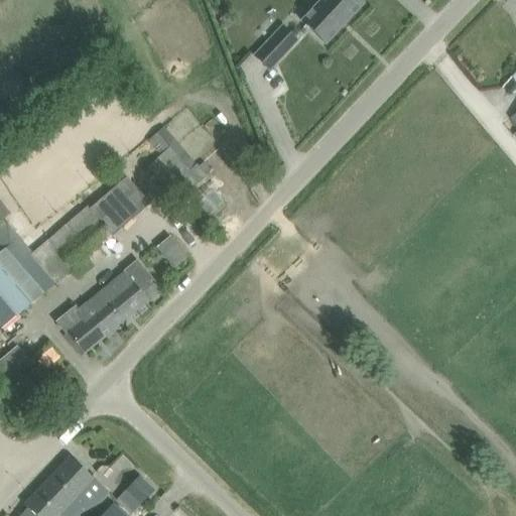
[(321,0),(301,22),(325,44),(362,5),(357,0),(321,0)]
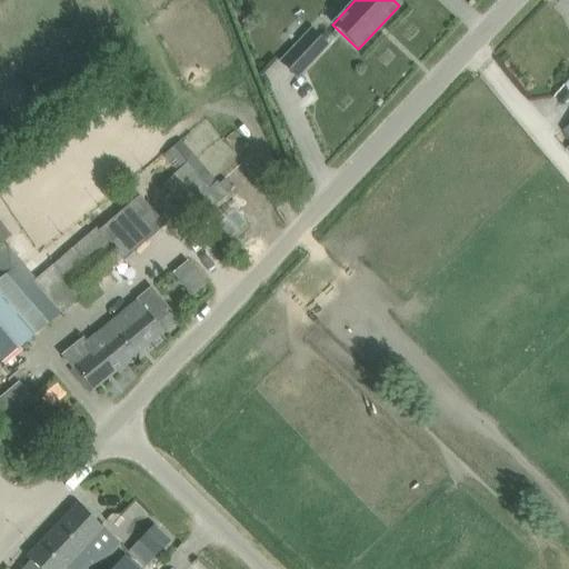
[(280,62),(297,78),(327,46),(311,30),(280,62)]
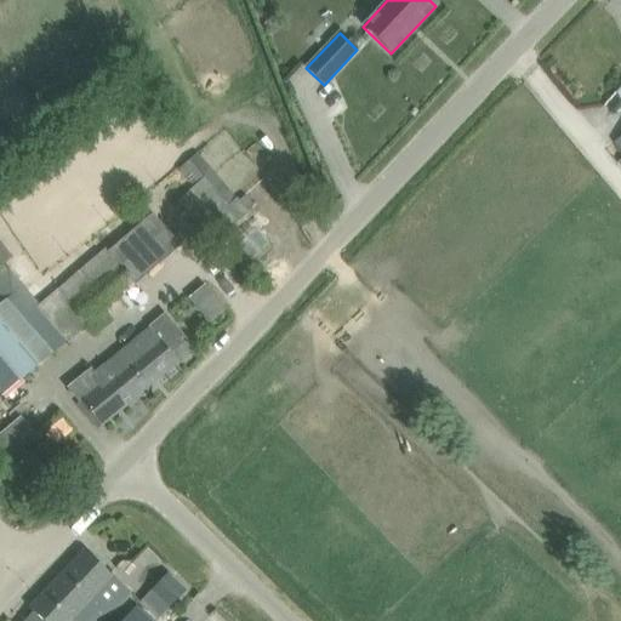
[(228,205),(189,159),(177,169),(193,188),(183,195),(193,208),(204,198),(217,215),(228,205)]
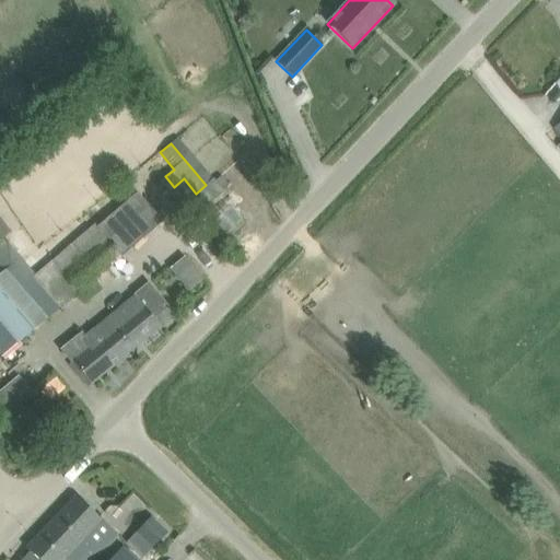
[(94,224),(34,276),(46,290),(60,306),(61,307),(81,291),(111,266),(162,222),(137,193),(97,226),(94,224)]
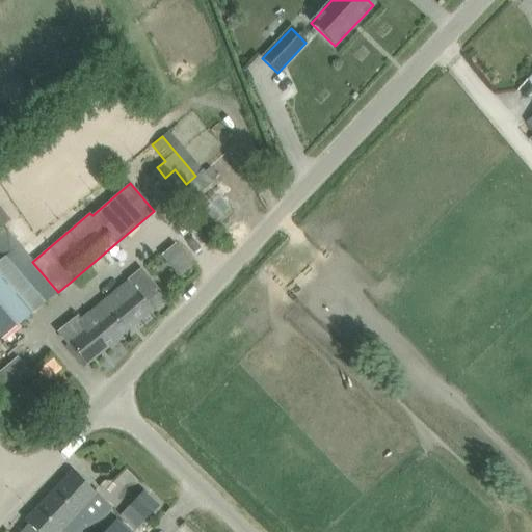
[(44,275),(32,262),(4,230),(0,233),(0,338),(1,339),(57,291),(44,275)]
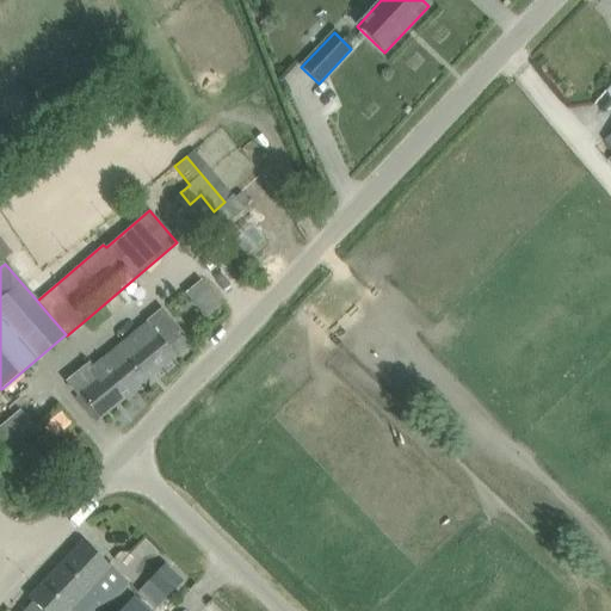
[(220,304),(201,283),(187,294),(207,316),(220,304)]
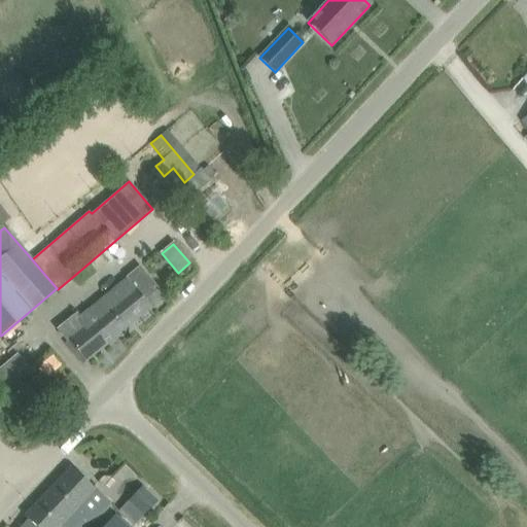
[(127,278),(89,309),(96,318),(100,315),(110,328),(111,327),(117,336),(151,308),(143,299),(156,287),(140,268),(127,278)]
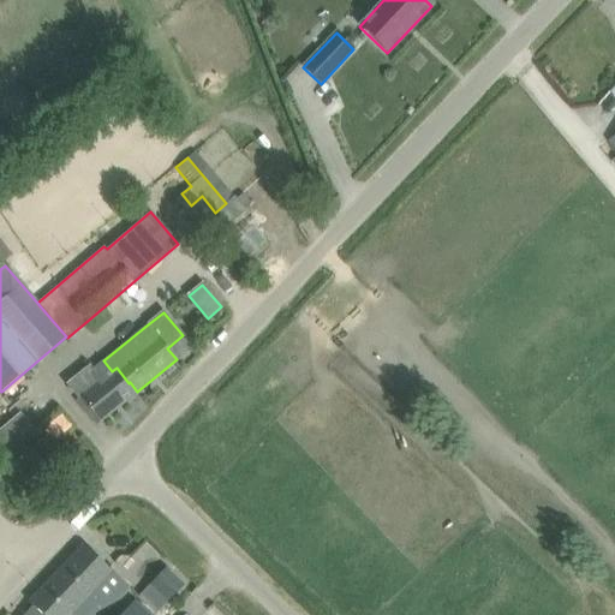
[(112,371),(103,360),(93,369),(90,366),(69,383),(79,396),(100,422),(137,392),(130,382),(129,383),(117,368),(112,371)]
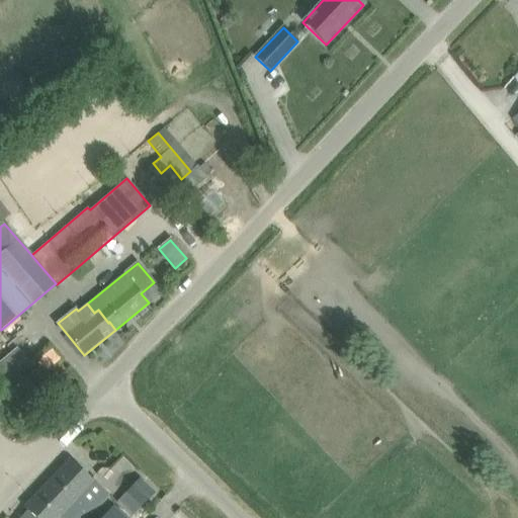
[(0,378),(3,382),(28,361),(17,348),(0,361),(0,378)]
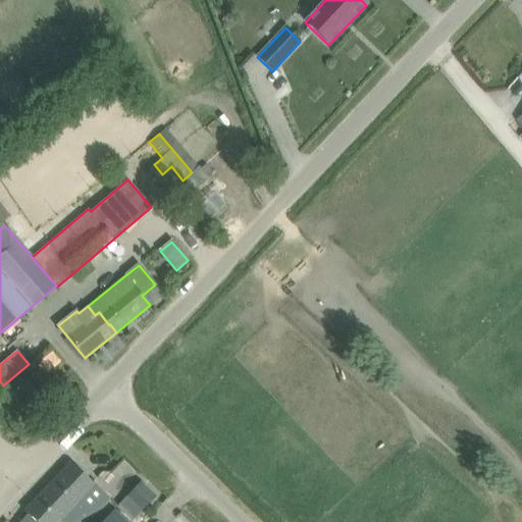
[(27,382),(11,396),(20,406),(36,394),(27,382)]
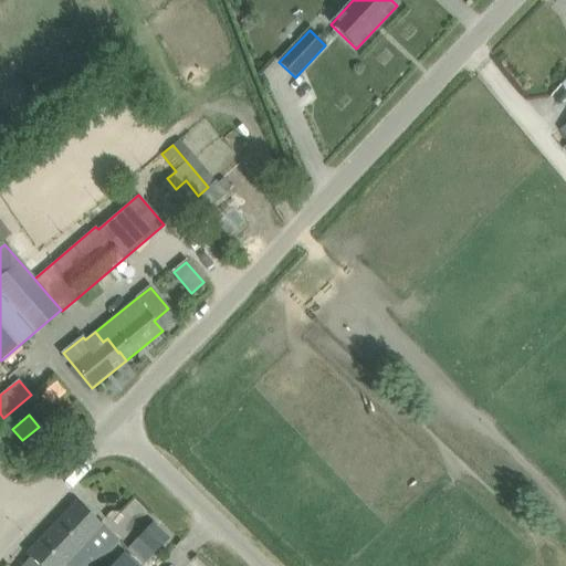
[(79,502),(60,522),(81,542),(66,557),(70,561),(75,565),(95,565),(119,542),(79,502)]
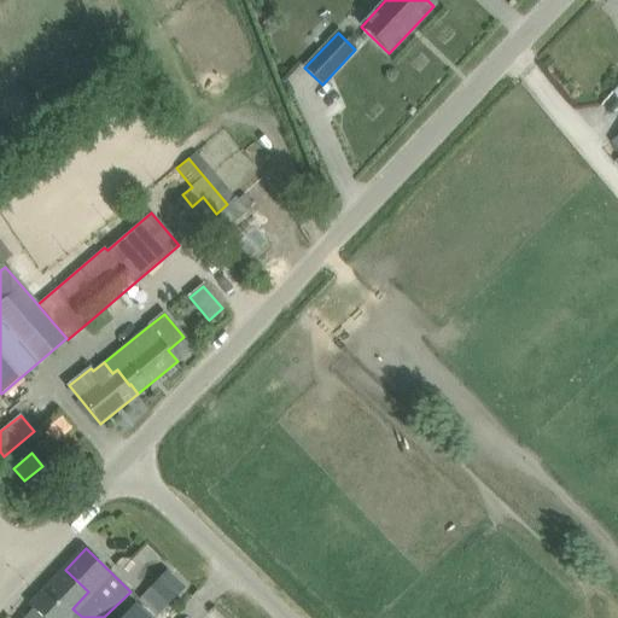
[(88,592),(65,570),(30,606),(41,617),(69,617),(76,612),(73,608),(88,592)]
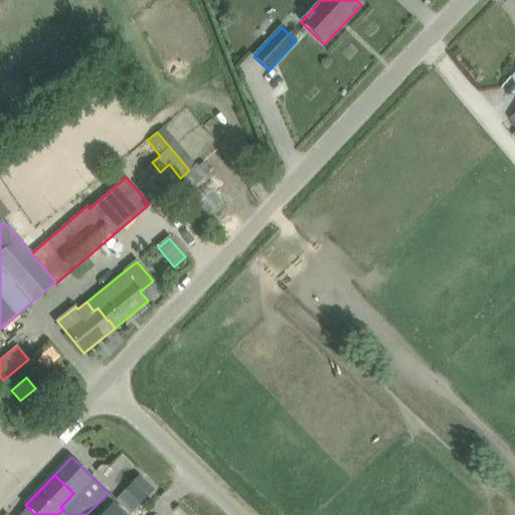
[(141,475),(128,489),(141,501),(154,487),(141,475)]
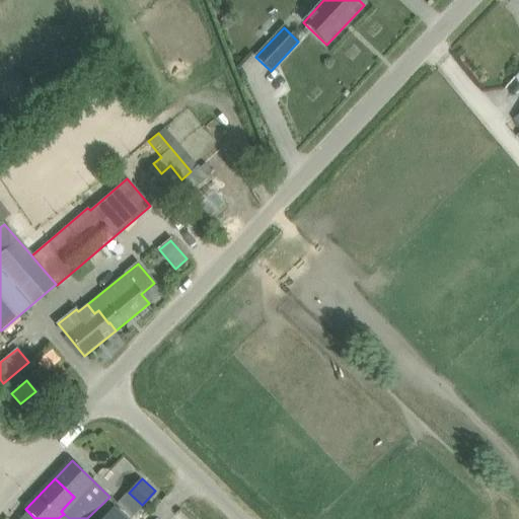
[(102,518),(123,518),(113,509),(102,518)]
